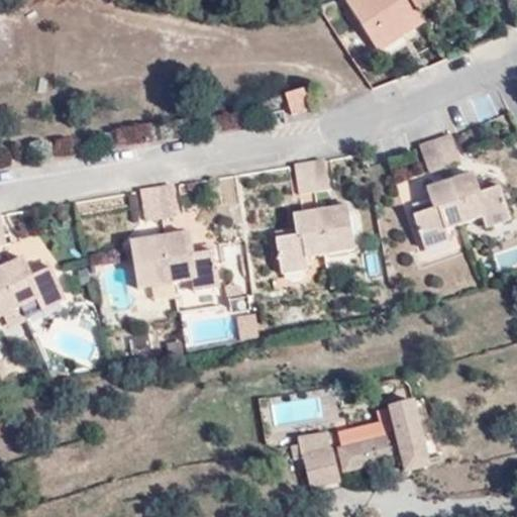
[(379,58),(428,26),(423,19),(411,0),(357,0),(347,7),(379,58)]
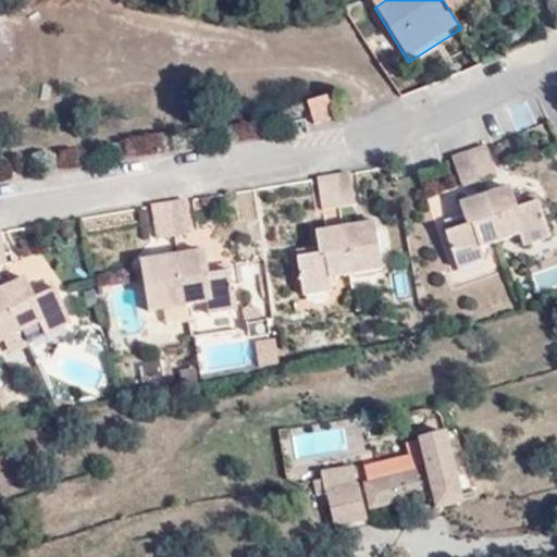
[(443,0),(456,21),(485,3),(482,0),(443,0)]
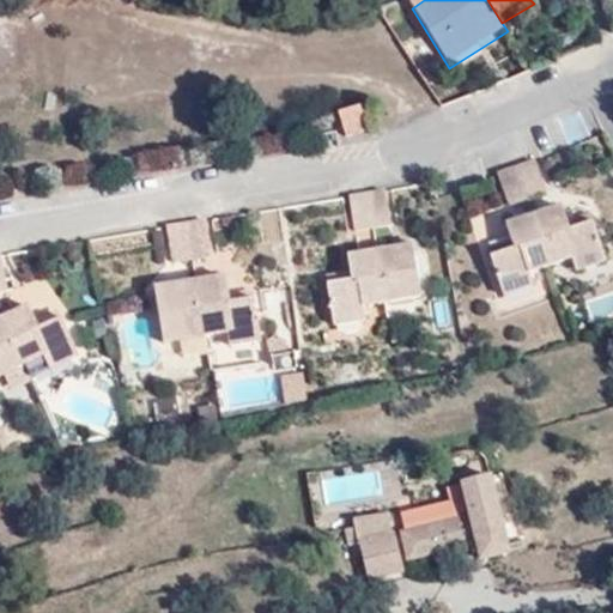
[(538,0),(534,4),(538,11),(551,4),(548,0),(538,0)]
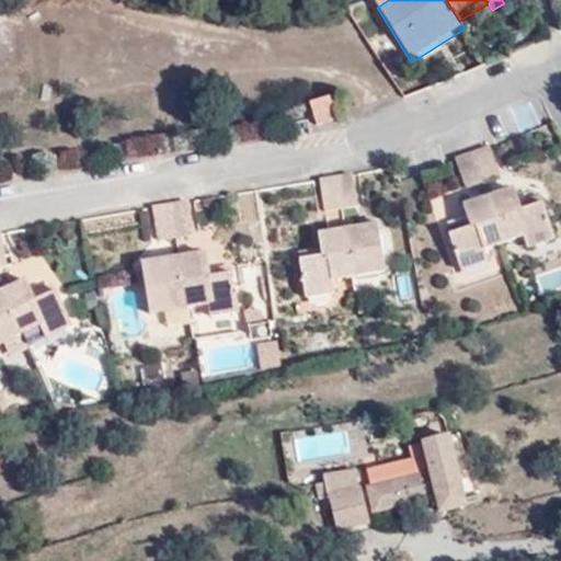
[(328,95),(309,102),(317,125),(335,118),(328,95)]
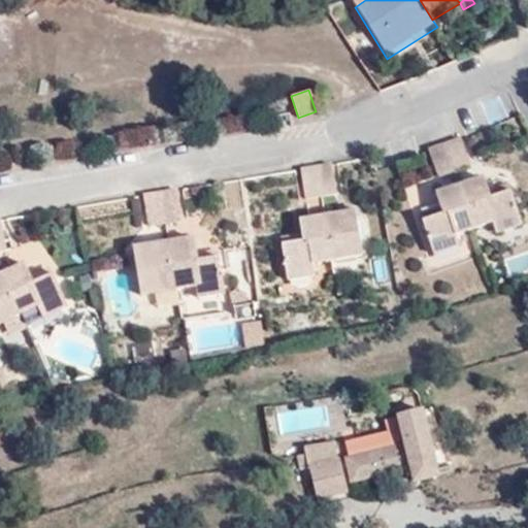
[(469,165),(461,139),(430,149),(438,175),(469,165)]
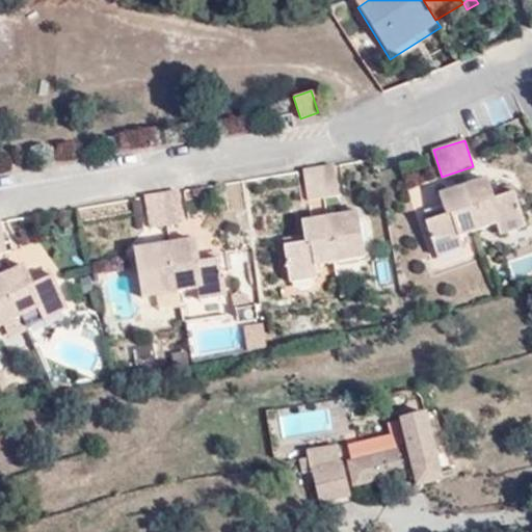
[(340,195),(336,168),(318,171),(323,197),(340,195)]
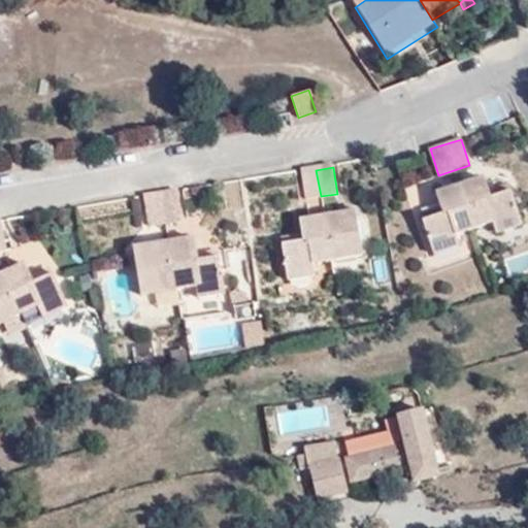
[(316,170),(302,172),(306,198),(321,196),(316,170)]
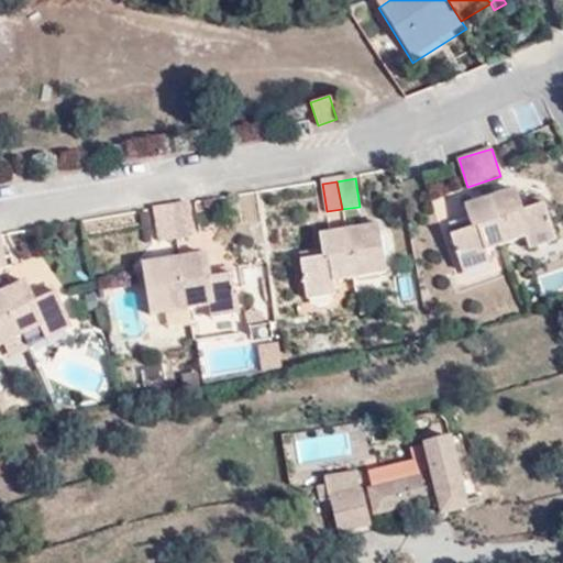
[(555,241),(542,202),(523,209),(520,201),(521,201),(516,187),(489,196),(505,243),(527,235),(531,249),(555,241)]
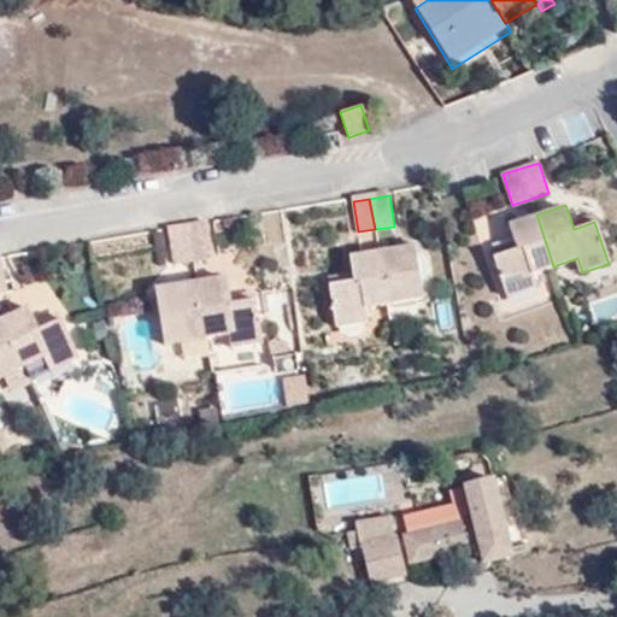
[(503,238),(495,211),(472,217),(480,244),(503,238)]
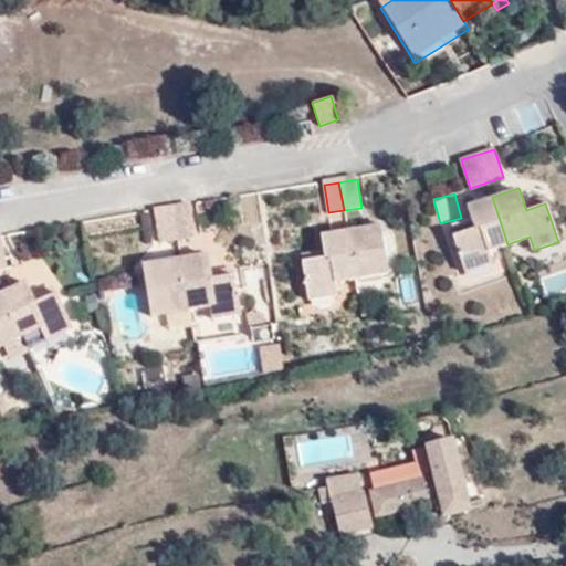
[(526,210),(545,203),(544,196),(524,202),(523,202),(526,210)]
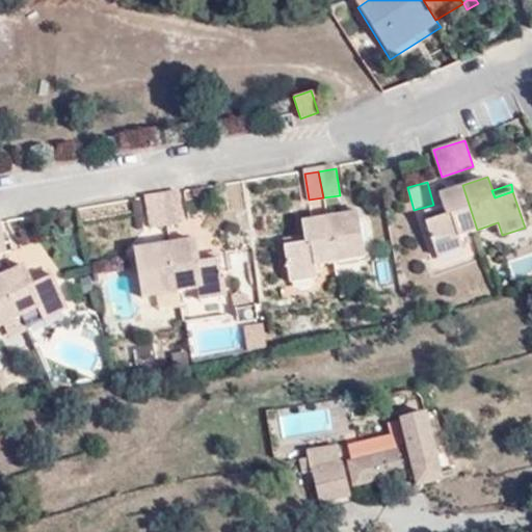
[(462,185),(437,193),(444,214),(425,219),(436,257),(464,247),(459,235),(477,230),(462,185)]
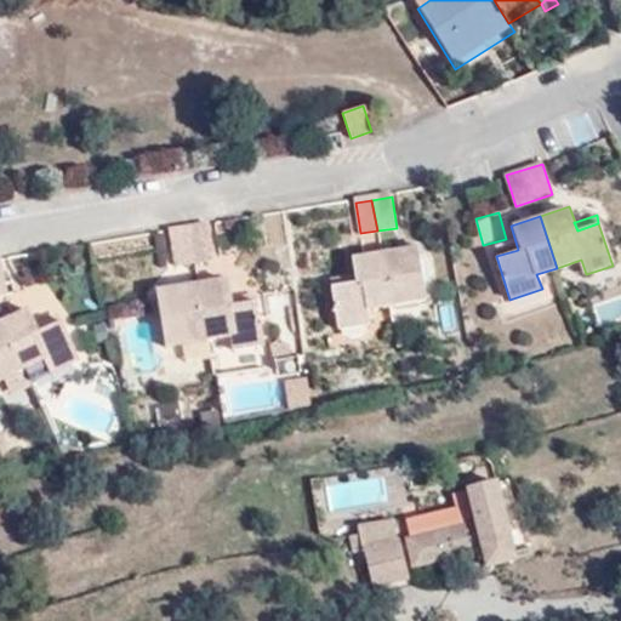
[(216,261),(210,226),(192,229),(197,263),(216,261)]
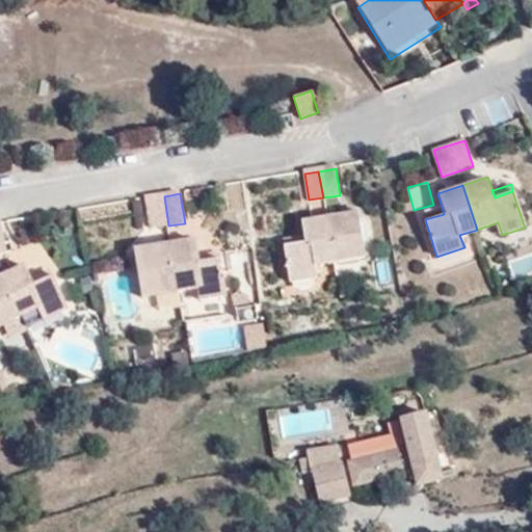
[(168,225),(164,196),(147,200),(151,229),(168,225)]
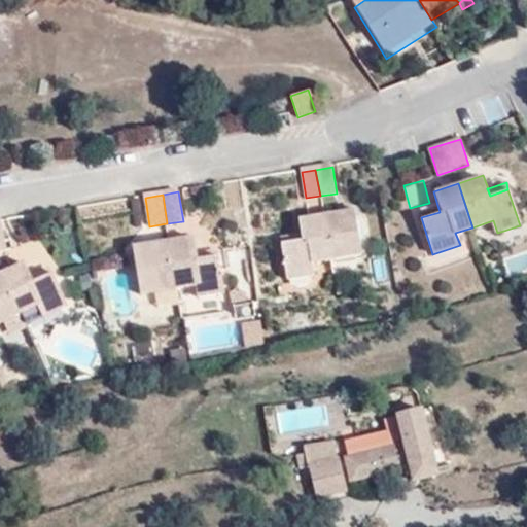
[(421,217),(440,212),(436,205),(419,211),(421,217)]
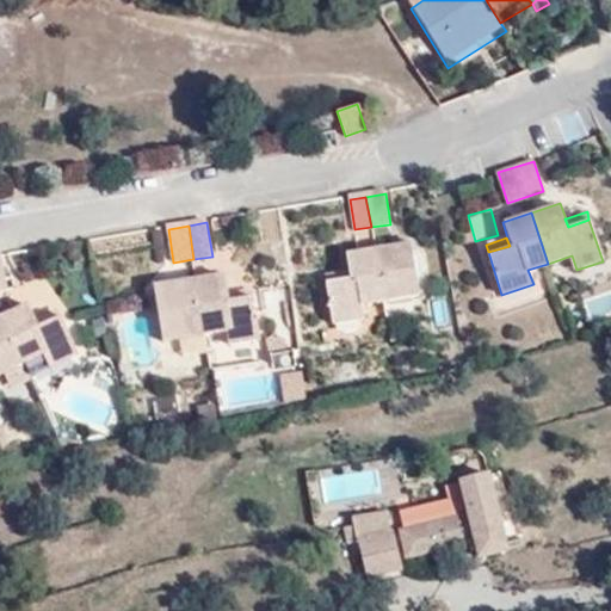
[(412,242),(375,248),(383,301),(420,294),(418,279),(414,252),(412,242)]
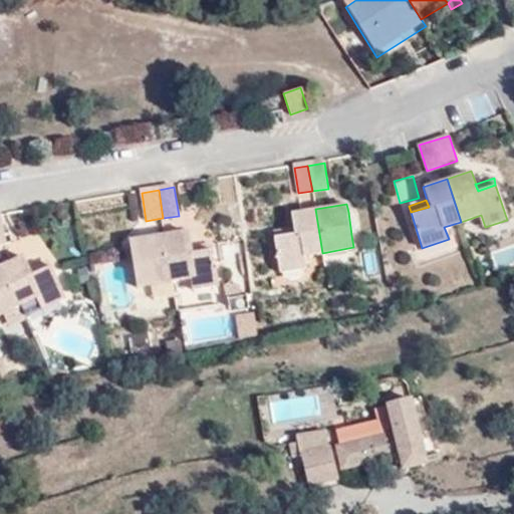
[(322,253),(315,209),(290,213),(292,227),(293,233),(275,236),(281,273),(306,269),(304,256),(322,253)]
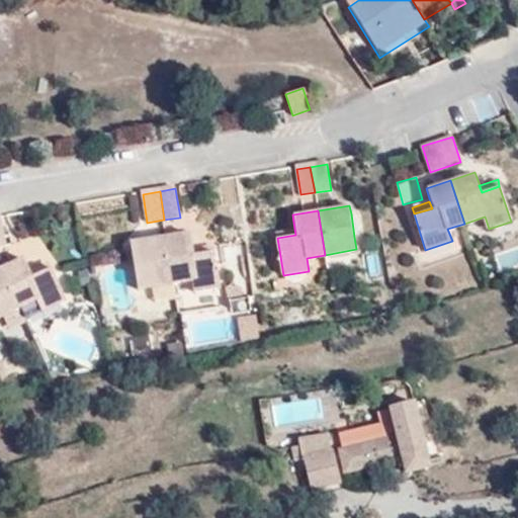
[(358,212),(351,213),(354,237),(362,235),(358,212)]
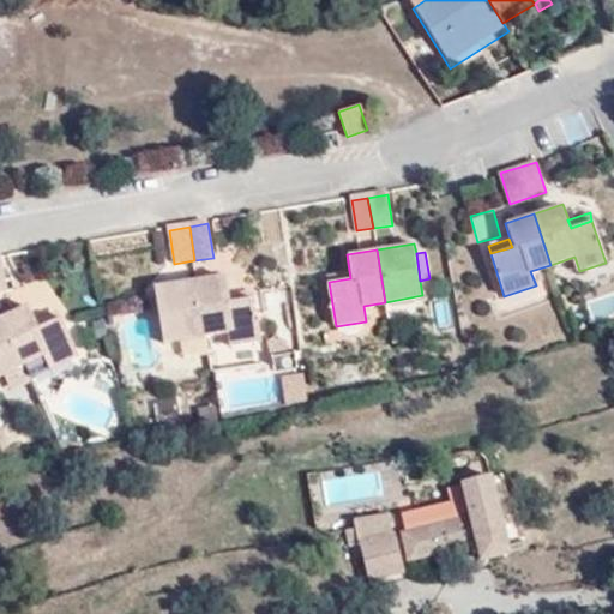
[(329,282),(350,278),(349,271),(327,275),(329,282)]
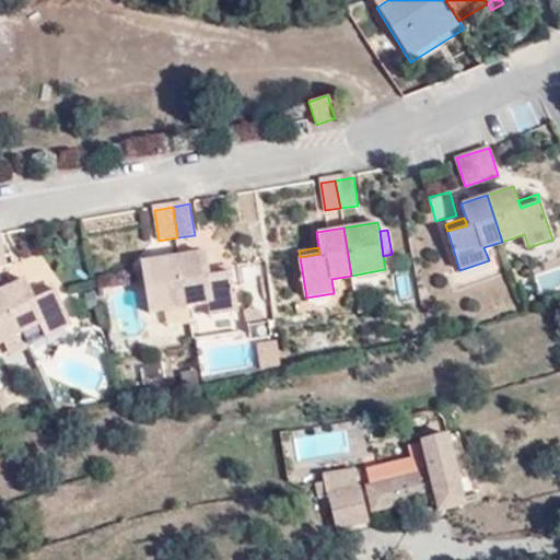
[(240,312),(234,271),(211,275),(210,268),(207,253),(181,256),(188,306),(209,303),(211,315),(240,312)]
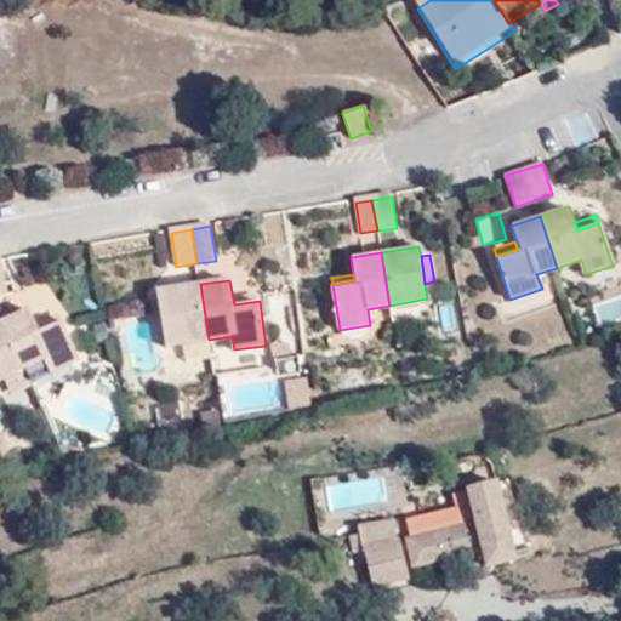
[(200,284),(158,291),(165,345),(186,342),(189,358),(211,354),(209,340),(200,284)]
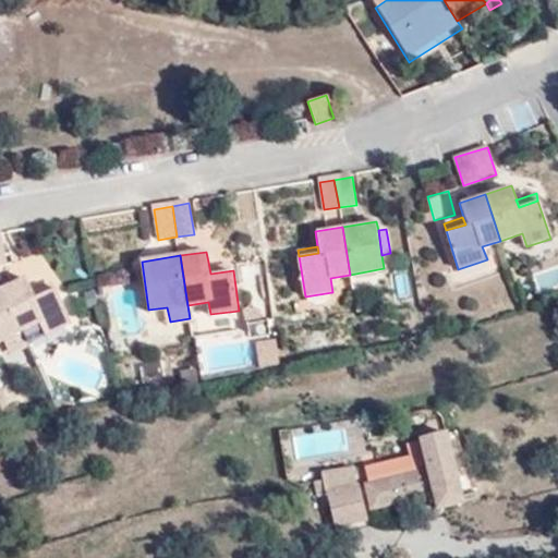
[(210,274),(233,270),(231,263),(209,267),(210,274)]
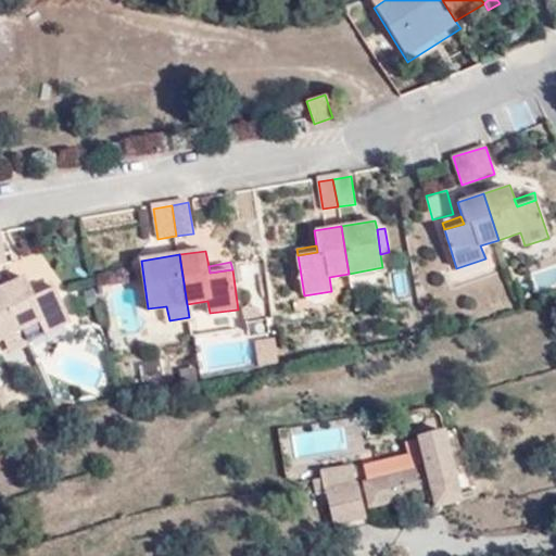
[(25,275),(8,282),(27,327),(40,321),(46,335),(72,323),(55,287),(35,297),(25,275)]
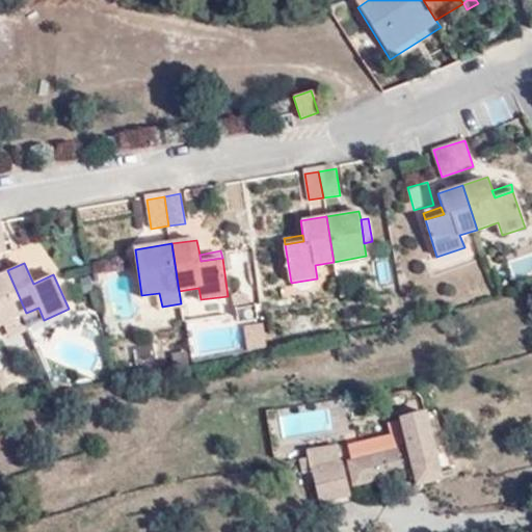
[(1,273),(21,315),(26,313),(7,270),(1,273)]
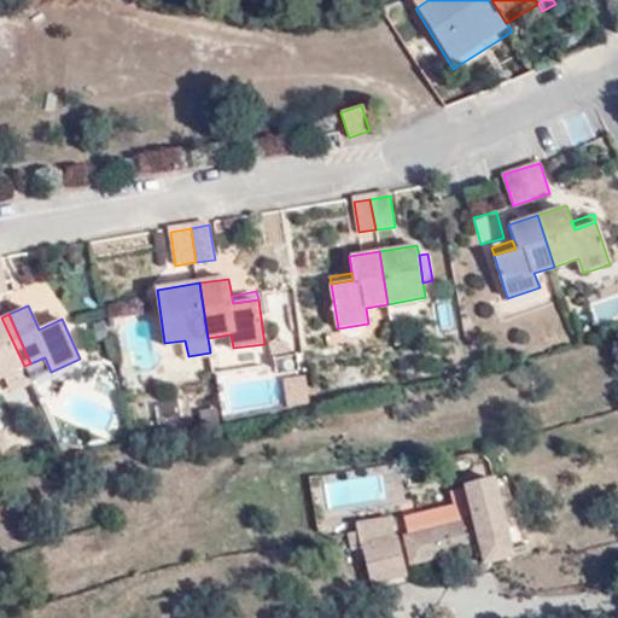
[(24,366),(1,318),(0,318),(0,378),(4,377),(11,391),(31,382),(24,366)]
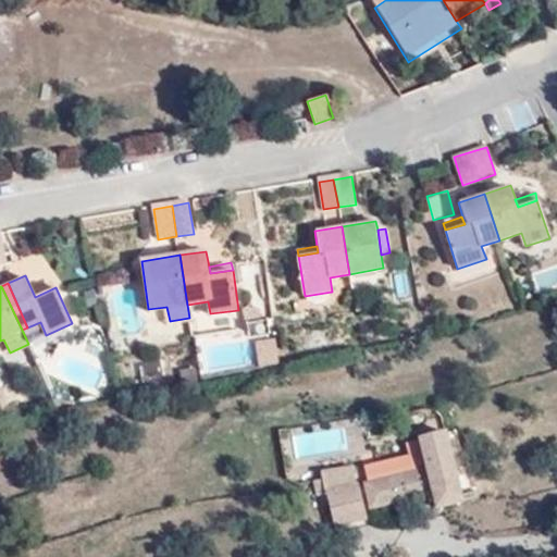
[(258,364),(277,359),(271,335),(251,341),(258,364)]
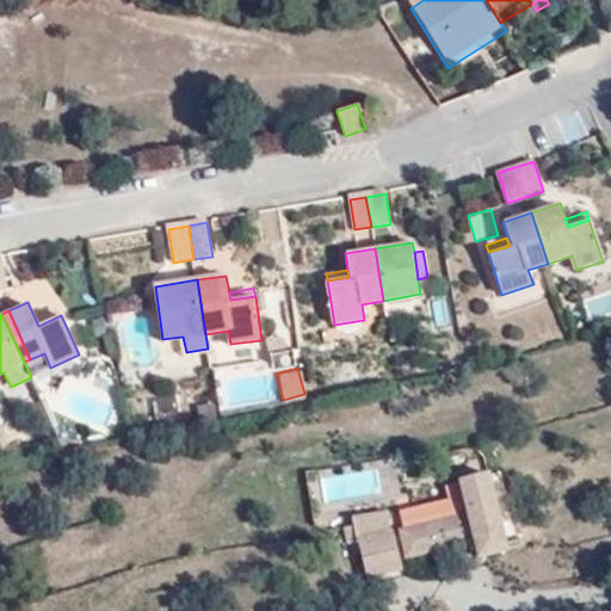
[(507,549),(488,473),(461,479),(467,503),(469,513),(460,516),(402,530),(408,555),(434,549),(475,538),(480,555),(507,549)]
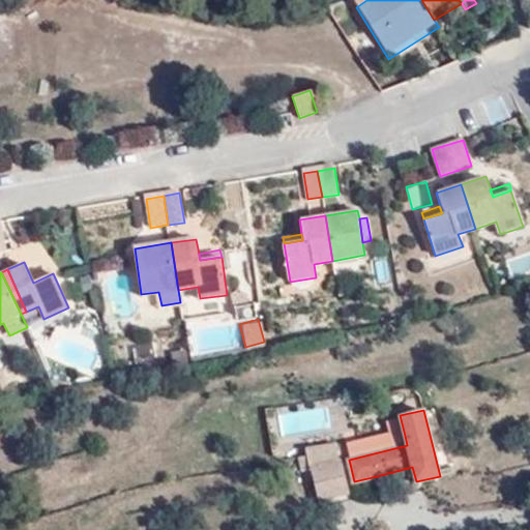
[(405,436),(399,447),(407,445),(405,436)]
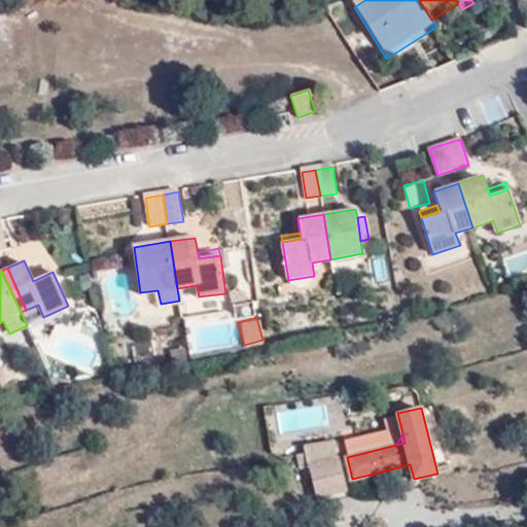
[(335,442),(304,449),(308,467),(309,466),(310,466),(339,459),(335,442)]
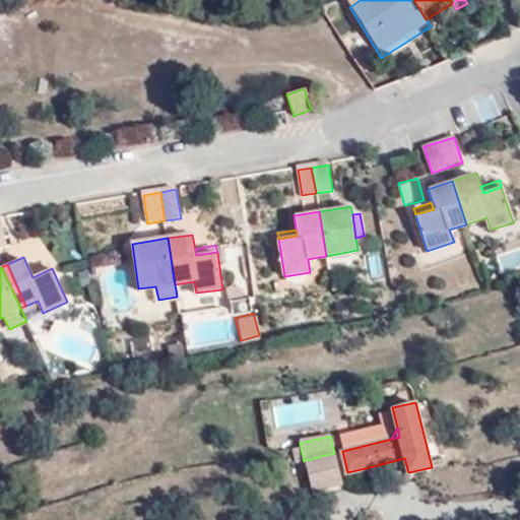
[(334,453),(306,460),(305,460),(312,491),(343,482),(335,453),(334,453)]
